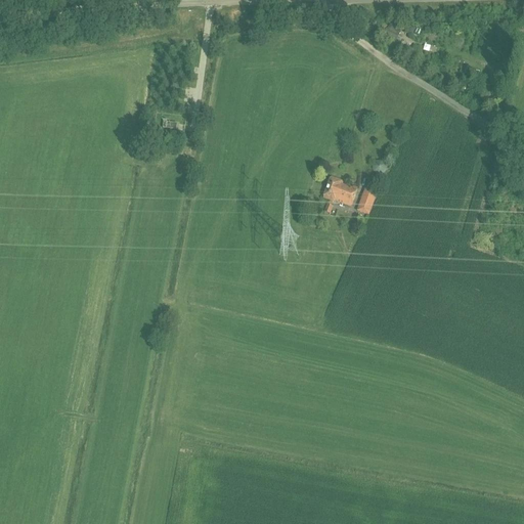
[(368,16),(384,13),(383,7),(374,9),(374,4),(366,5),(368,16)]
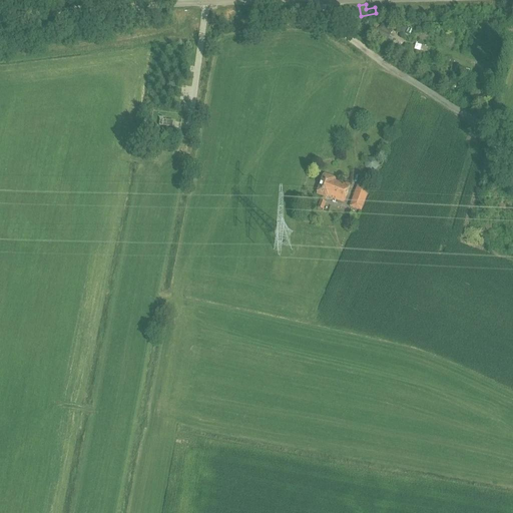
[(375,36),(387,42),(393,31),(380,25),(375,36)]
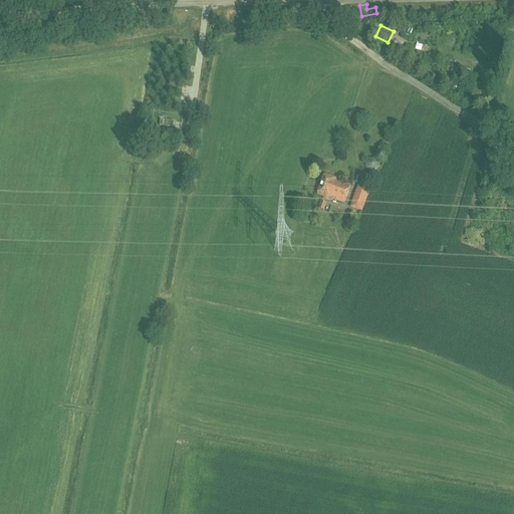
[(408,28),(402,25),(398,32),(404,35),(408,28)]
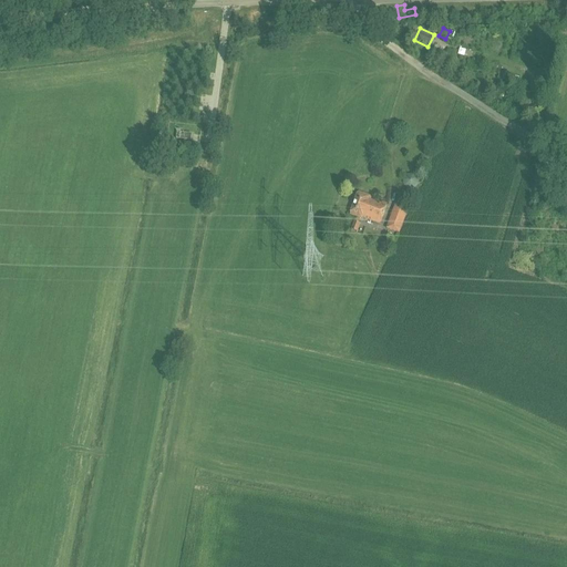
[(447,37),(453,40),(457,33),(451,30),(447,37)]
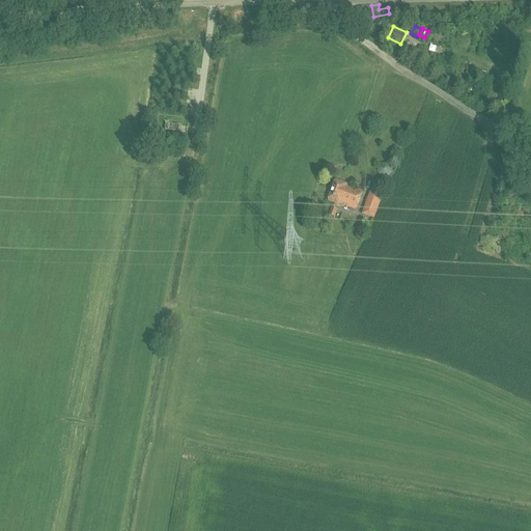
[(379,174),(383,177),(389,176),(392,172),(391,166),(387,163),(381,164),(378,169),(379,174)]
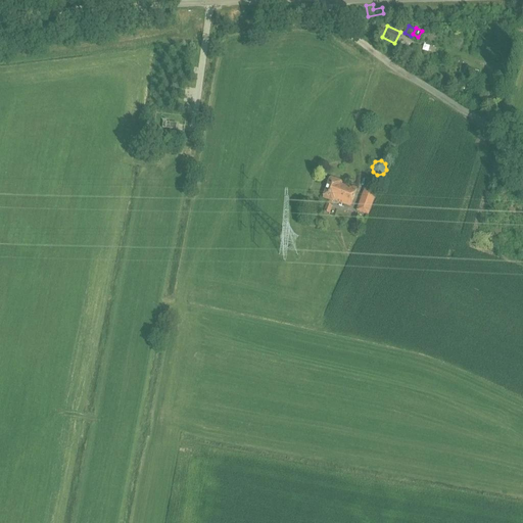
[(371,180),(380,184),(382,179),(373,175),(371,180)]
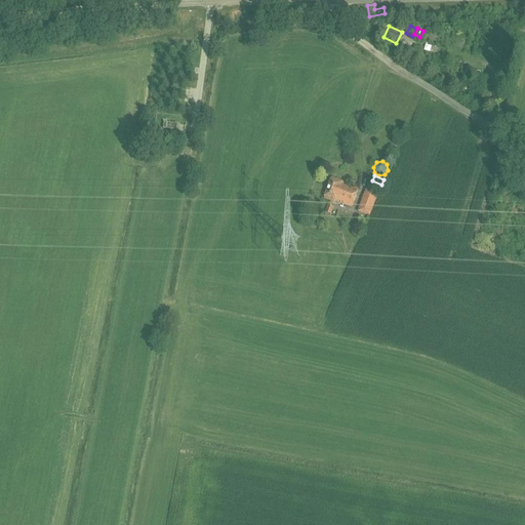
[(335,202),(352,207),(358,189),(347,185),(347,184),(331,178),(324,199),(335,203),(335,202)]
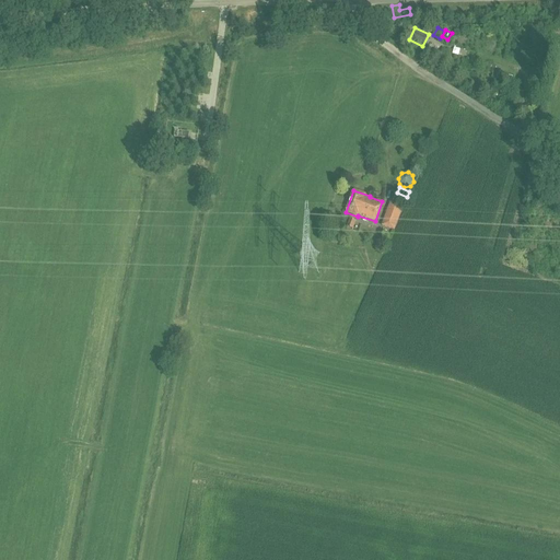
[(381,225),(395,231),(403,207),(389,202),(381,225)]
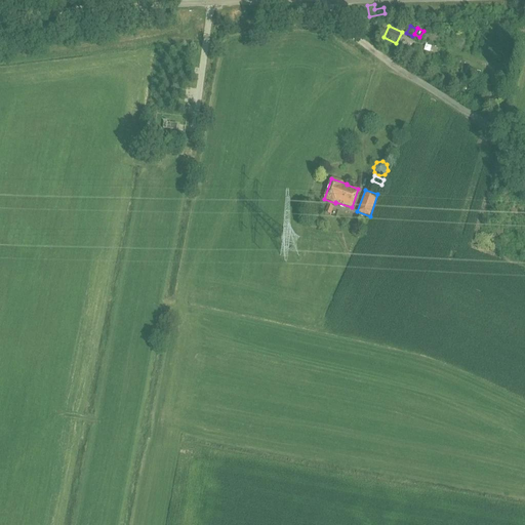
[(324,212),(331,215),(334,207),(327,205),(324,212)]
